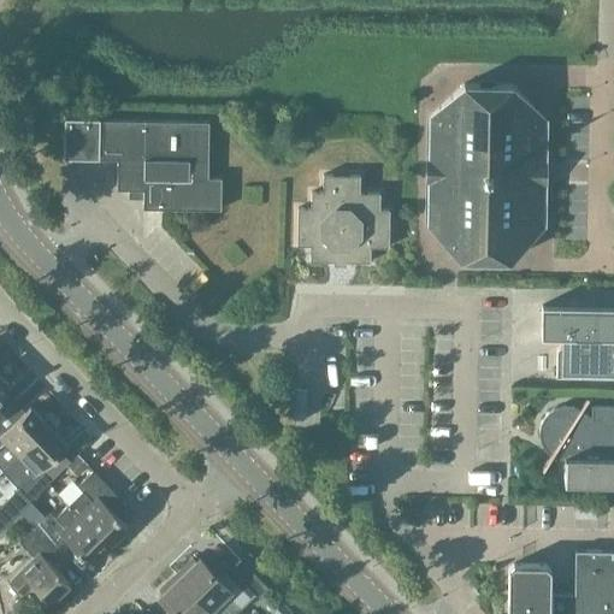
[(514,86),(466,86),(431,118),(431,161),(429,161),(429,184),(430,184),(430,226),(462,261),(511,261),(545,229),(545,187),(548,187),(548,163),(547,163),(547,120),(514,86)]
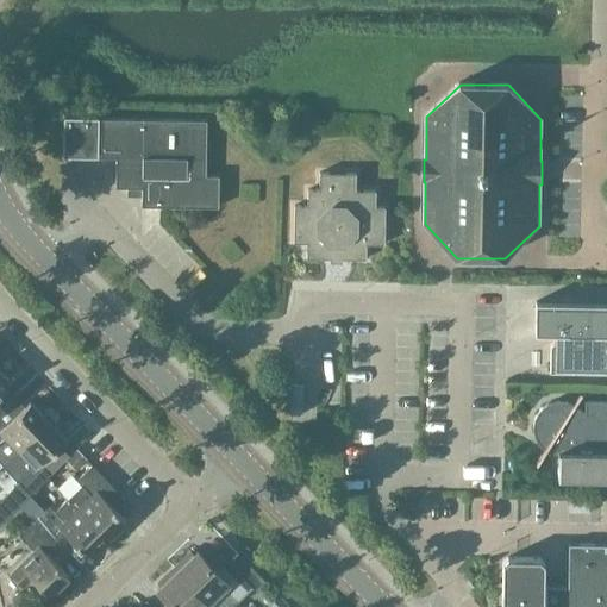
[(66,158),(99,158),(100,120),(67,120),(66,158)]
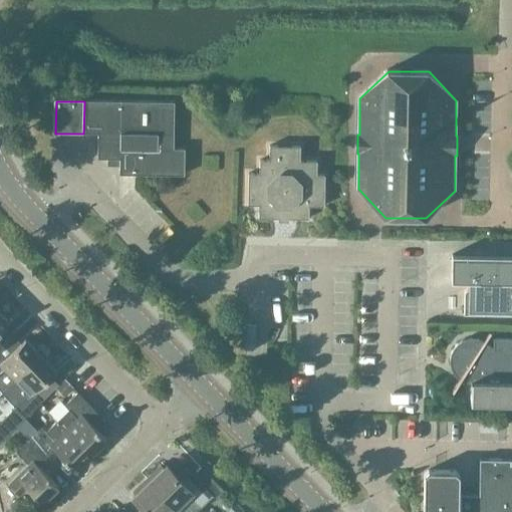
[(87,101),(86,135),(99,135),(99,160),(120,160),(120,176),(186,177),(186,150),(159,150),(159,136),(175,136),(176,103),(87,101)]
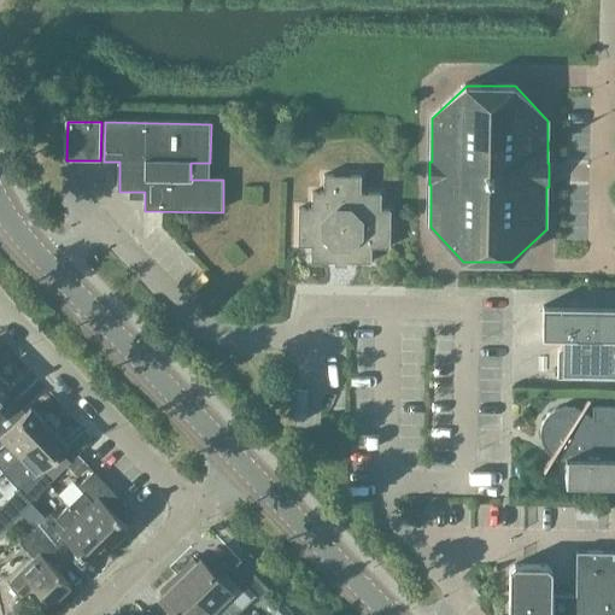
[(373,249),(391,250),(392,211),(382,211),(382,195),(362,194),(362,177),(326,176),(326,194),(314,194),(314,210),(300,210),(299,247),(312,247),(312,263),(373,264),(373,249)]
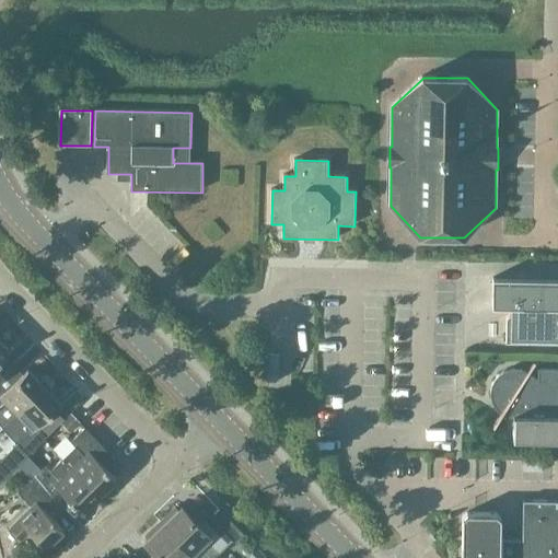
[(557,280),(493,279),(493,307),(511,307),(511,315),(508,320),(507,344),(557,344),(557,280)]
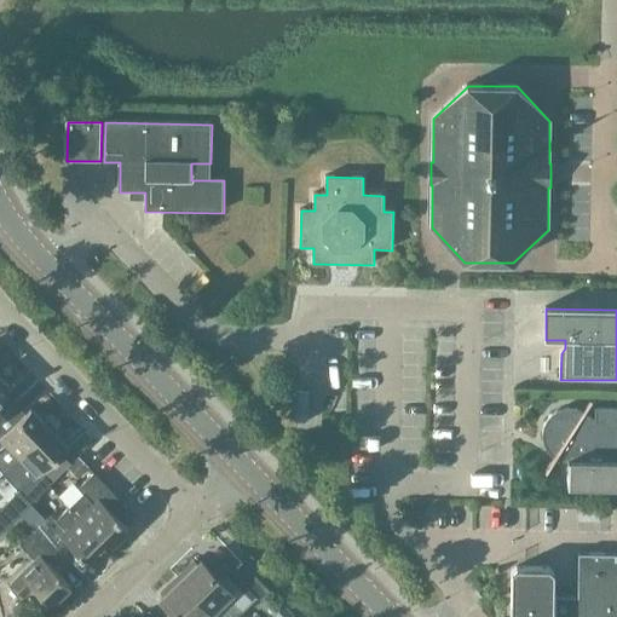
[(0,376),(0,402),(13,390),(0,376)]
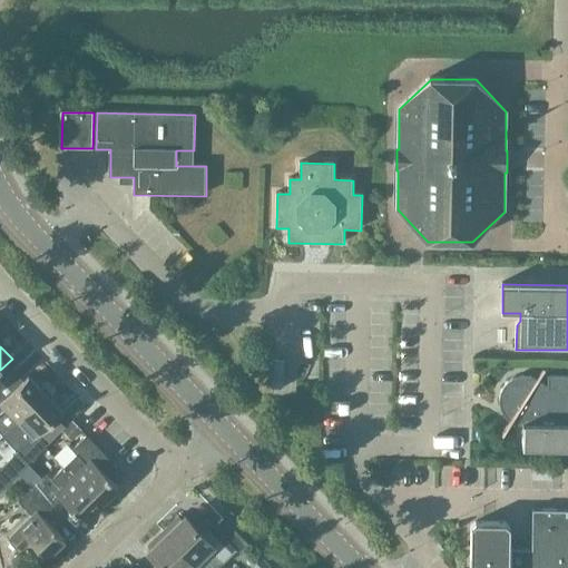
[(567,376),(549,378),(549,388),(535,379),(529,376),(522,376),(516,379),(510,382),(506,387),(502,393),(501,399),(501,404),(502,411),(505,415),(510,421),(516,424),(525,427),(524,450),(567,450),(567,376)]
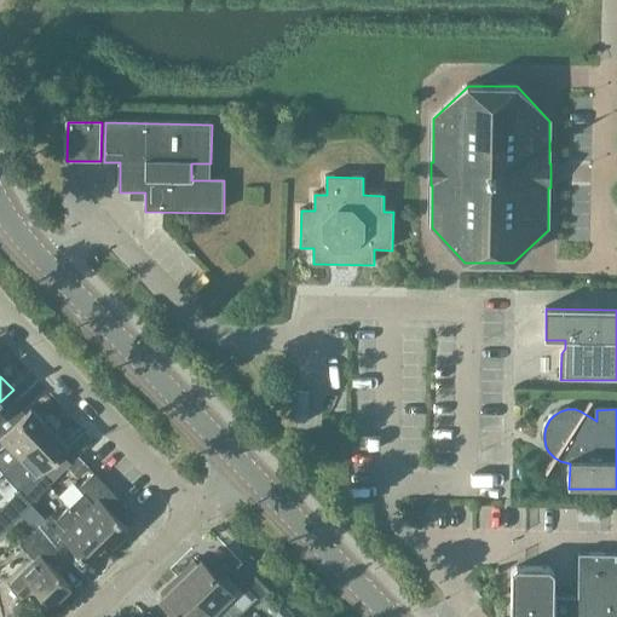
[(0,426),(0,470),(5,474),(21,460),(19,460),(51,430),(33,410),(7,434),(0,426)]
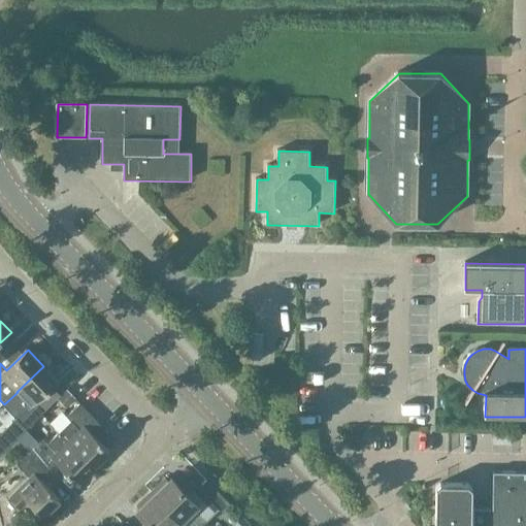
[(28,403),(4,426),(18,439),(46,412),(38,402),(55,387),(59,383),(43,366),(17,392),(18,392),(28,403)]
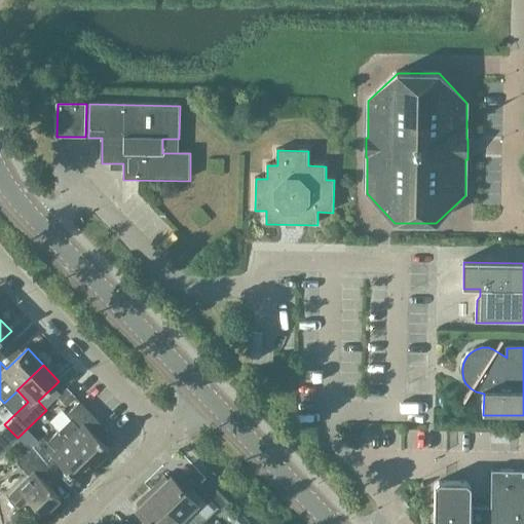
[(68,408),(76,400),(77,399),(69,390),(68,389),(59,399),(68,408)]
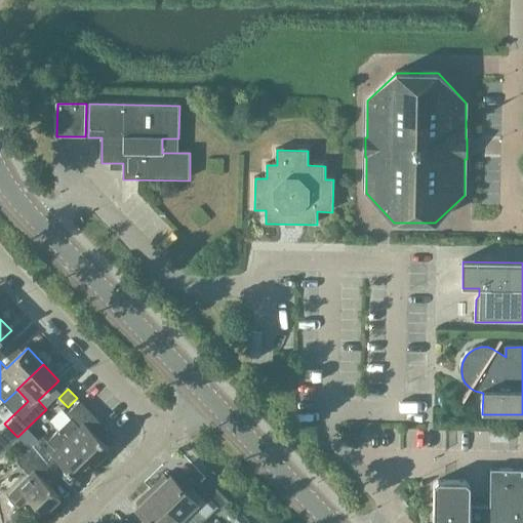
[(72,419),(59,431),(94,466),(111,449),(90,429),(98,420),(81,402),(67,415),(72,419)]
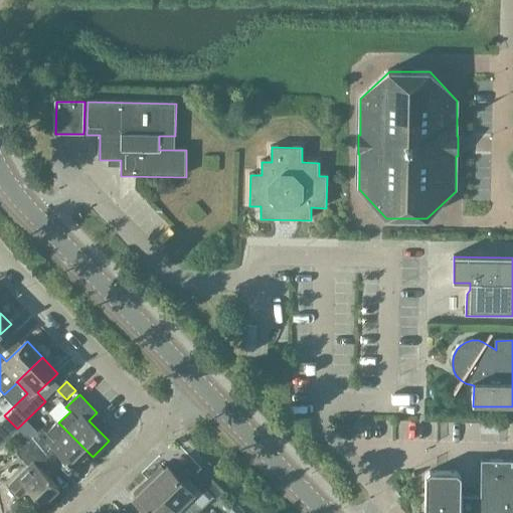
[(505,434),(506,422),(490,421),(490,433),(505,434)]
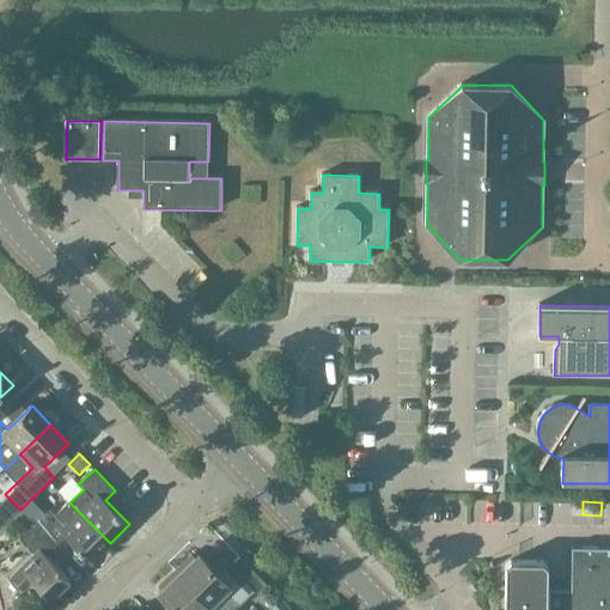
[(52,510),(36,525),(58,547),(67,537),(91,561),(110,543),(69,502),(56,516),(52,510)]
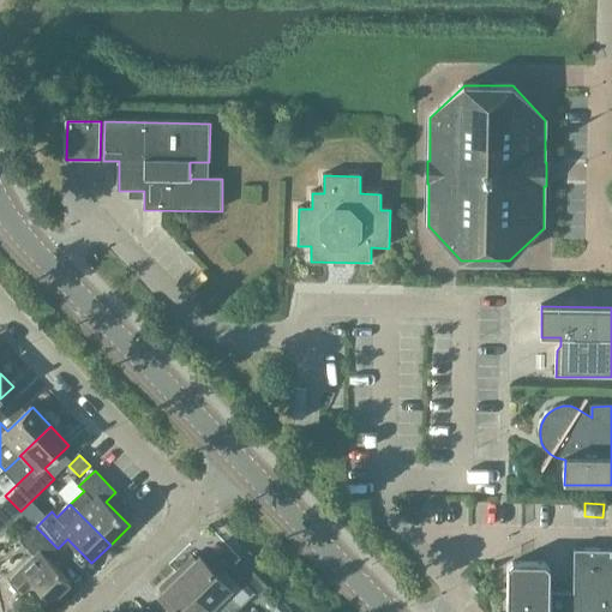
[(0,537),(1,538),(24,515),(21,511),(0,531),(0,537)]
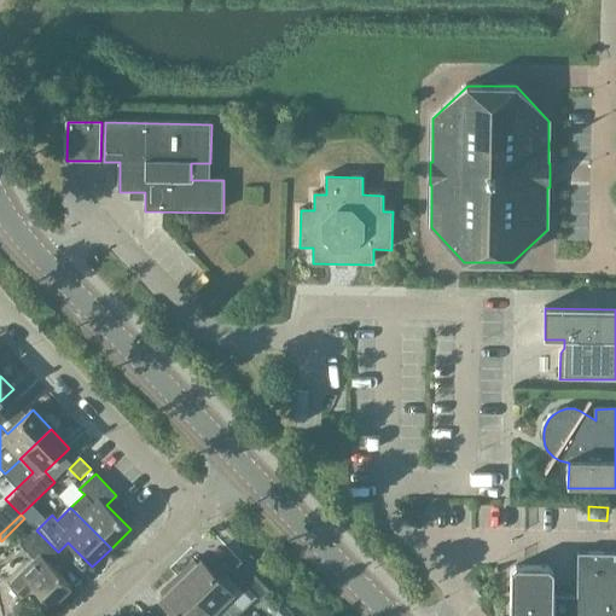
[(58,552),(36,530),(22,545),(36,561),(12,583),(25,597),(35,587),(52,605),(71,586),(48,562),(58,552)]
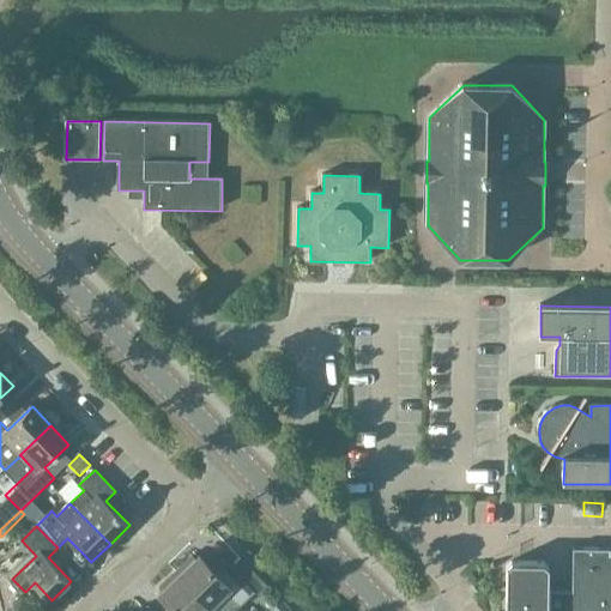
[(610,549),(574,549),(573,591),(550,591),(550,568),(545,563),(513,562),(508,567),(507,610),(610,610),(610,549)]
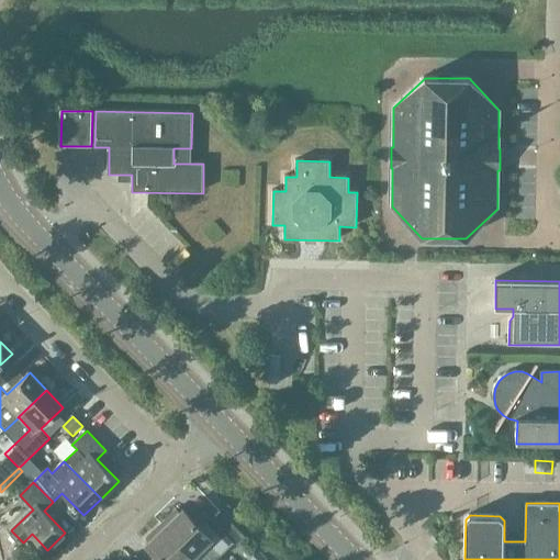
[(177,511),(163,525),(193,557),(204,547),(216,559),(219,559),(235,542),(213,521),(212,519),(202,529),(183,510),(180,513),(177,511)]
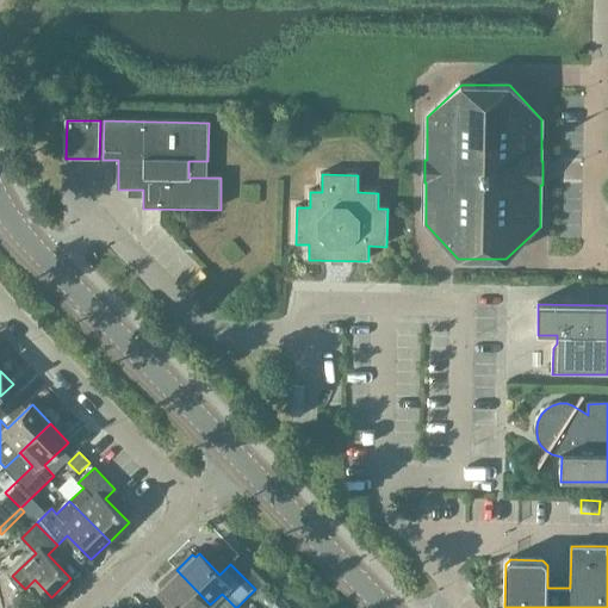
[(241,557),(231,565),(255,589),(259,594),(268,584),(241,557)]
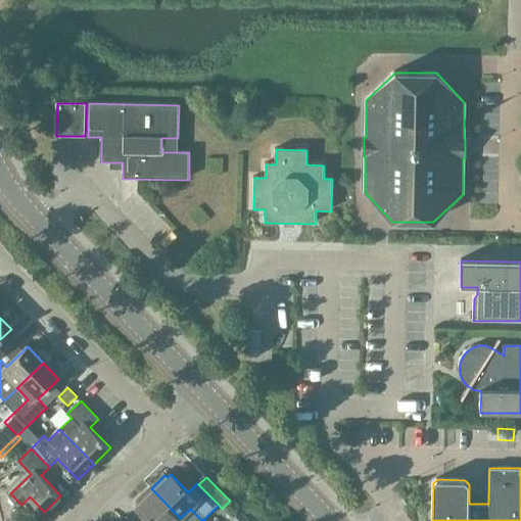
[(178,520),(180,518),(151,488),(137,502),(140,504),(137,508),(149,520),(178,520)]
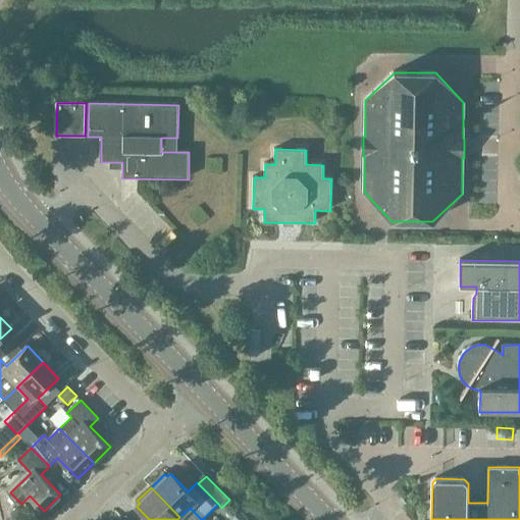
[(248,519),(238,509),(234,519),(248,519)]
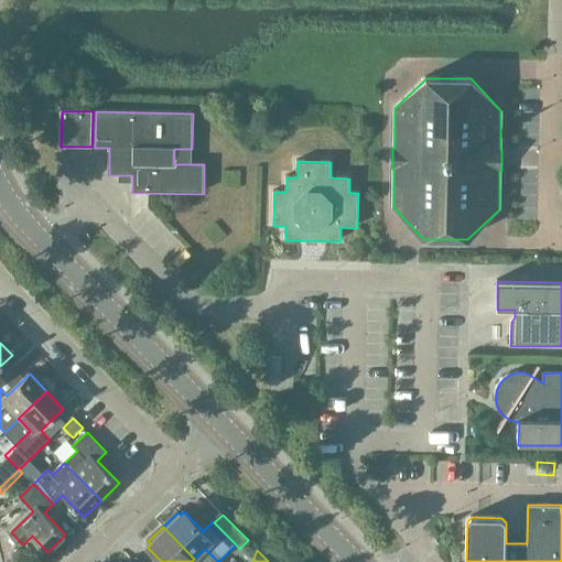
All buildings are outlined.
